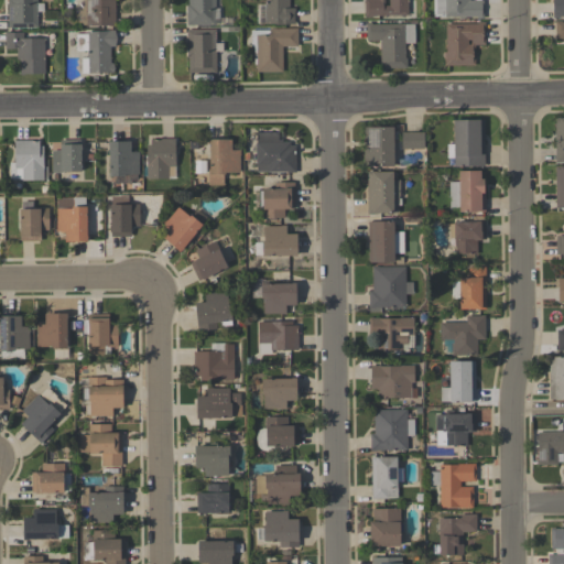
[(7,28),(7,0),(36,0),(36,3),(43,3),(43,11),(36,11),(36,28),(7,28)]
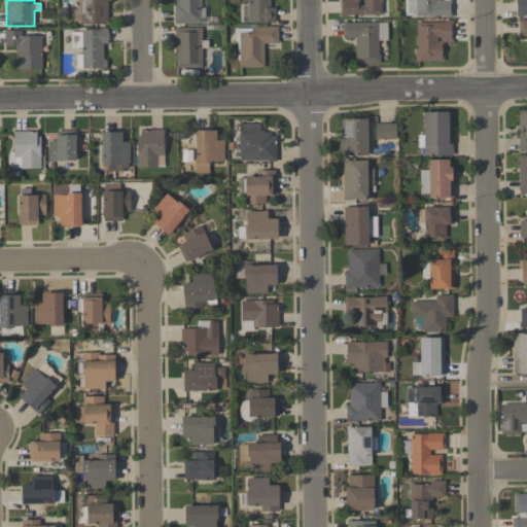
[(107,0),(107,25),(101,25),(101,24),(79,24),(72,24),(72,5),(73,3),(74,2),(76,1),(77,0),(107,0)]
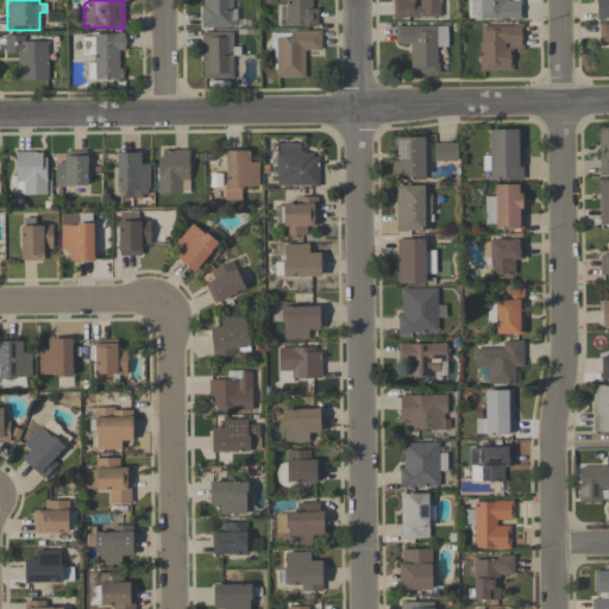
[(200,27),(200,5),(202,5),(202,0),(232,0),(232,8),(236,8),(236,20),(232,20),(232,27),(200,27)]
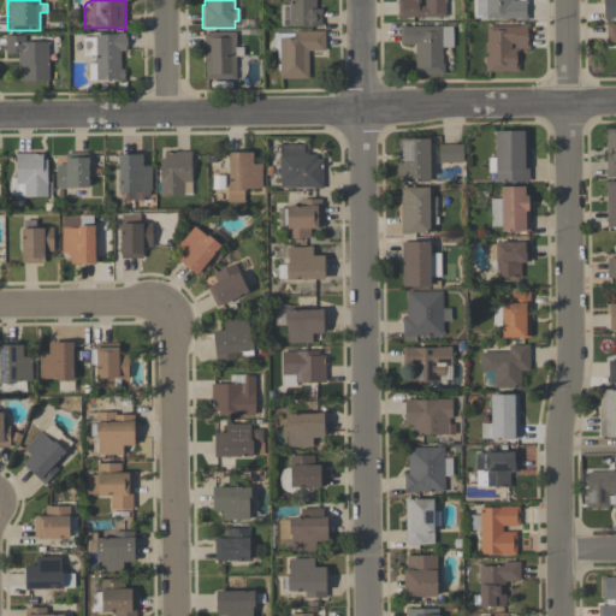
[(321,27),(300,27),(300,25),(279,25),(279,5),(289,5),(288,0),(315,0),(315,9),(321,9),(321,12),(320,12),(320,23),(321,23),(321,27)]
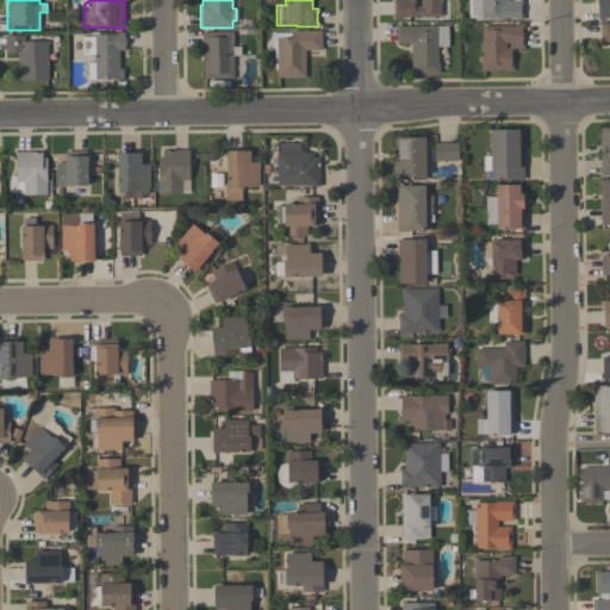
[(440,0),(440,17),(402,17),(402,19),(393,19),(393,0),(440,0)]
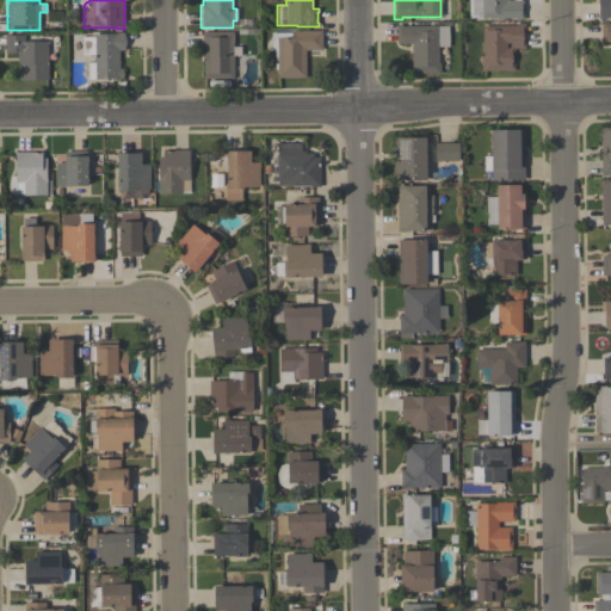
[(468,0),(523,0),(523,19),(516,19),(516,18),(468,18),(468,0)]
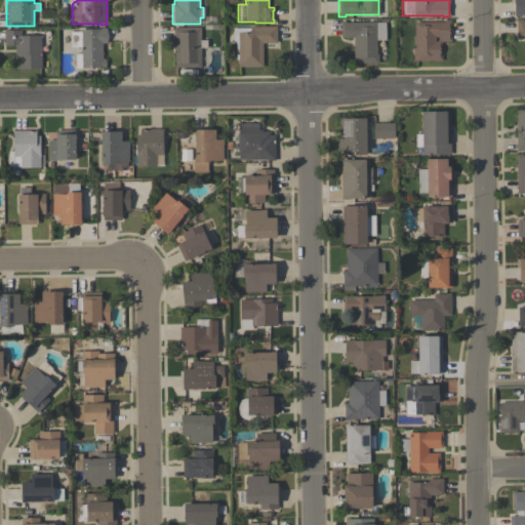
[(524,14),(520,14),(520,16),(514,16),(514,0),(524,0),(524,14)]
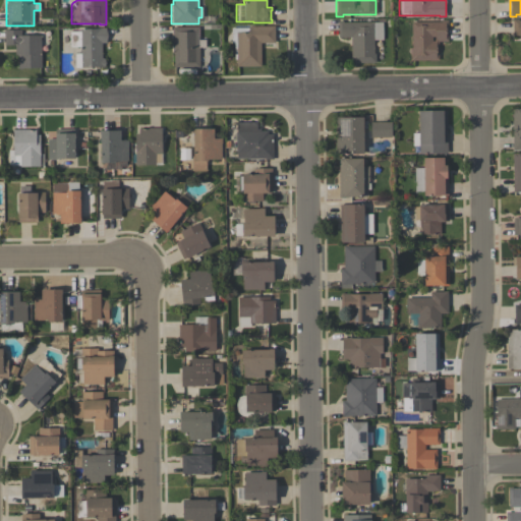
[(520,36),(512,36),(512,19),(518,19),(518,20),(520,20),(520,36)]
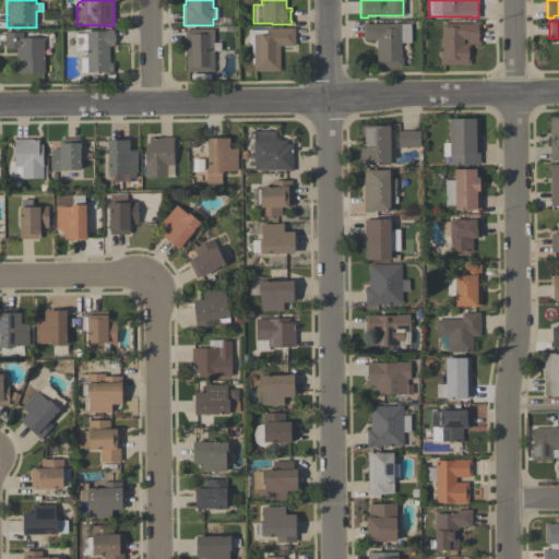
[(409,24),(409,43),(401,43),(401,58),(402,58),(402,68),(376,68),(376,40),(361,40),(361,22),(367,22),(367,24),(409,24)]
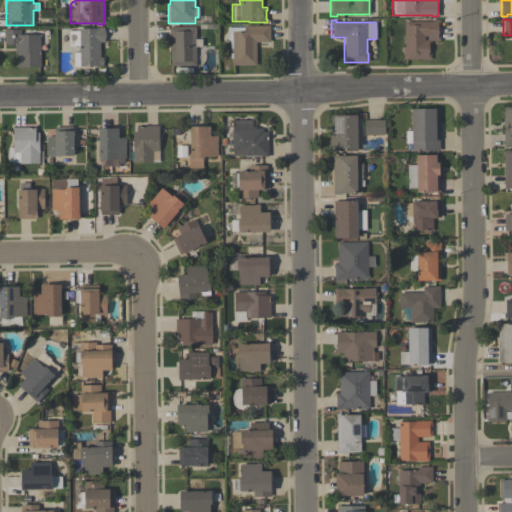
[(402,59),(402,47),(404,47),(404,22),(433,22),(433,20),(439,20),(439,41),(430,41),(430,59),(402,59)]
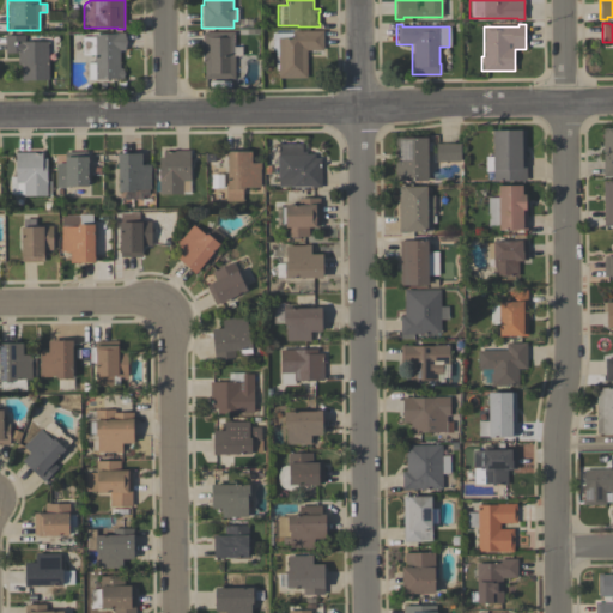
[(242,67),(234,67),(234,79),(204,79),(204,62),(202,62),(202,31),(234,31),(234,47),(242,47),(242,67)]
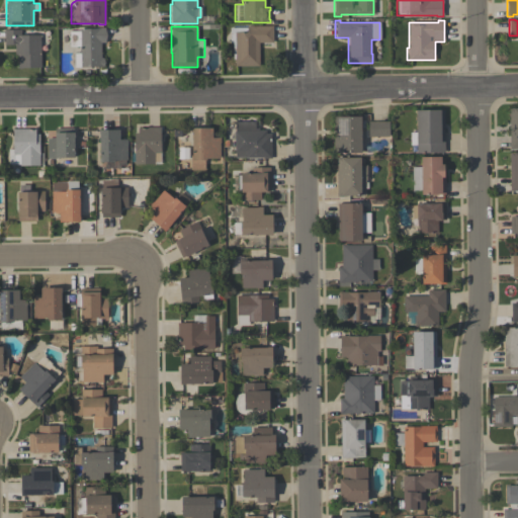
[(272,42),(258,42),(258,67),(235,67),(235,60),(233,60),(233,42),(229,42),(229,27),(246,27),(246,26),(272,26),(272,42)]
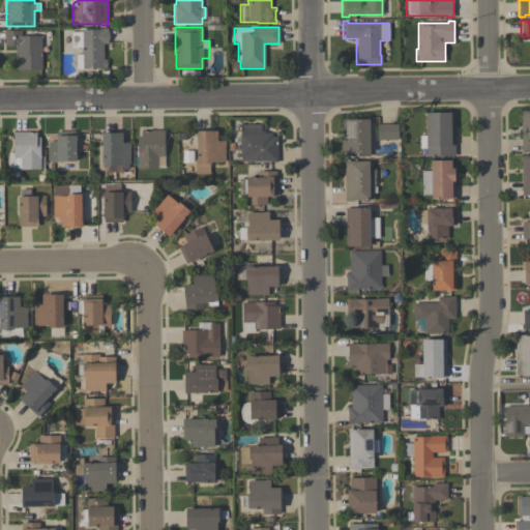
[(70,48),(70,32),(81,32),(81,29),(99,30),(99,28),(107,28),(109,36),(107,43),(102,43),(102,59),(106,59),(107,64),(106,68),(76,68),(76,54),(81,54),(81,48),(70,48)]
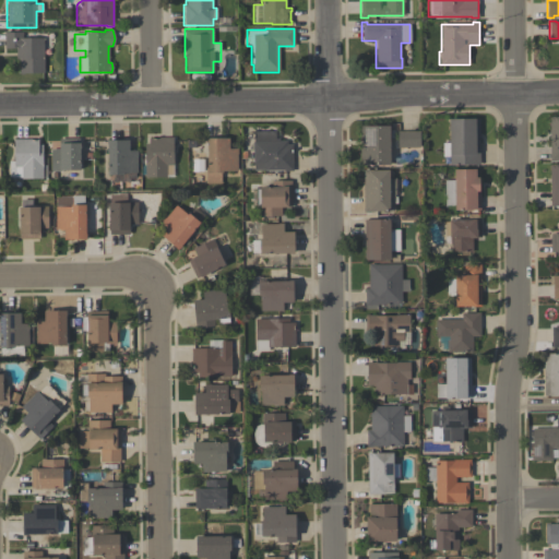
[(44,38),(44,73),(24,73),(24,74),(19,74),(19,59),(15,59),(15,48),(4,49),(3,32),(7,32),(7,33),(23,32),(23,38),(44,38)]
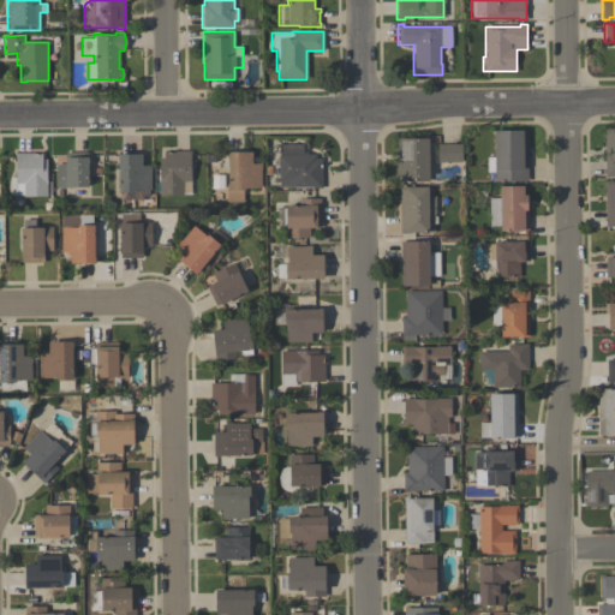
[(604,177),(604,127),(608,127),(608,129),(614,129),(614,177),(608,177),(604,177)]
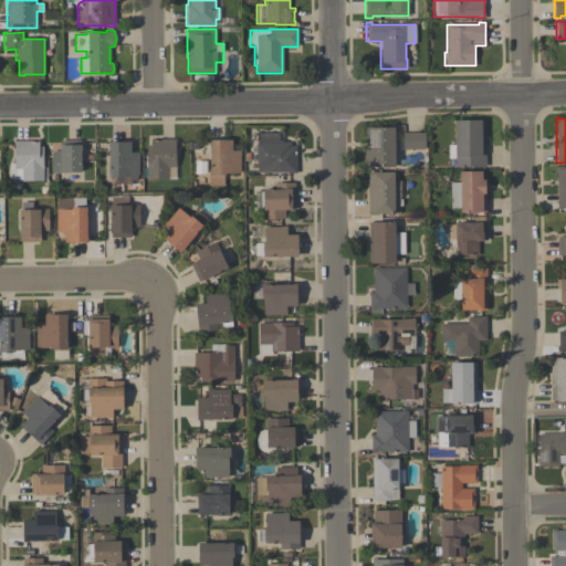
[(454,167),(453,121),(484,121),(484,167),(454,167)]
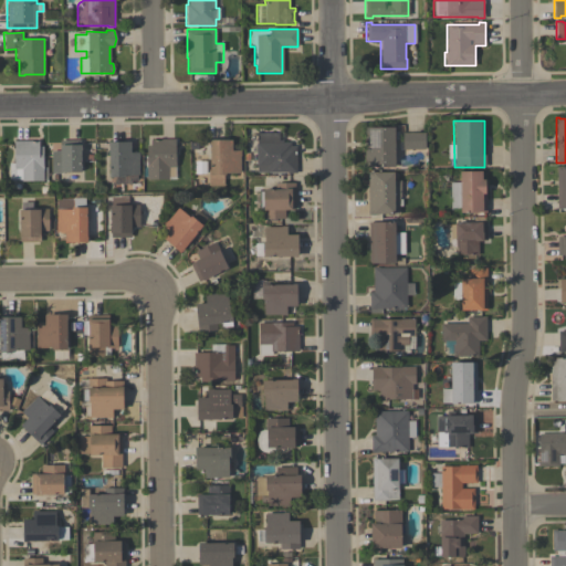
[(394,127),(394,167),(364,167),(363,127),(394,127)]
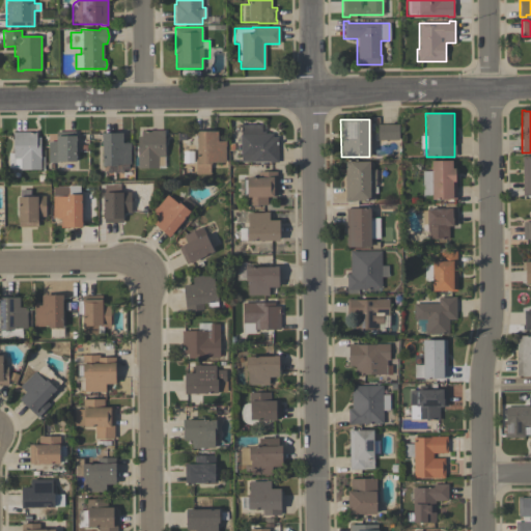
[(278,163),(269,163),(269,161),(241,162),(241,156),(240,156),(240,135),(241,135),(241,124),(261,124),(261,132),(264,132),(264,134),(272,133),(272,137),(277,137),(278,163)]
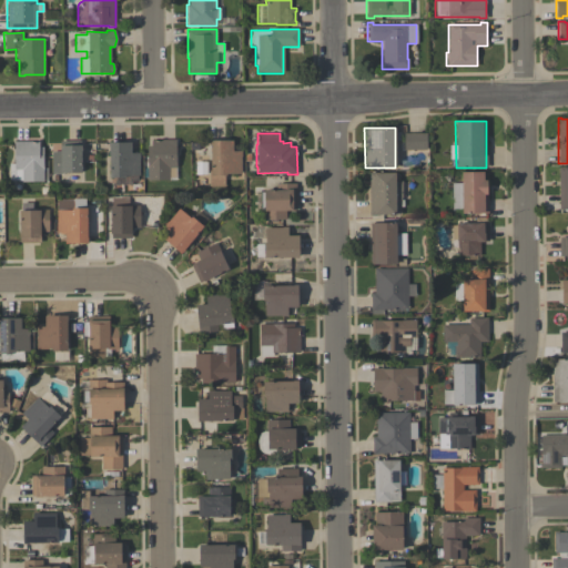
[(426,133),(426,150),(403,150),(403,133),(426,133)]
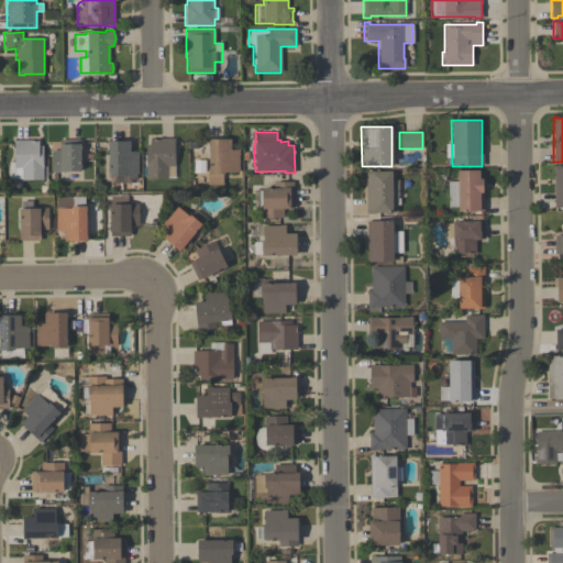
[(145,179),(145,144),(148,144),(148,139),(174,139),(174,166),(173,166),(173,175),(167,175),(167,178),(145,179)]
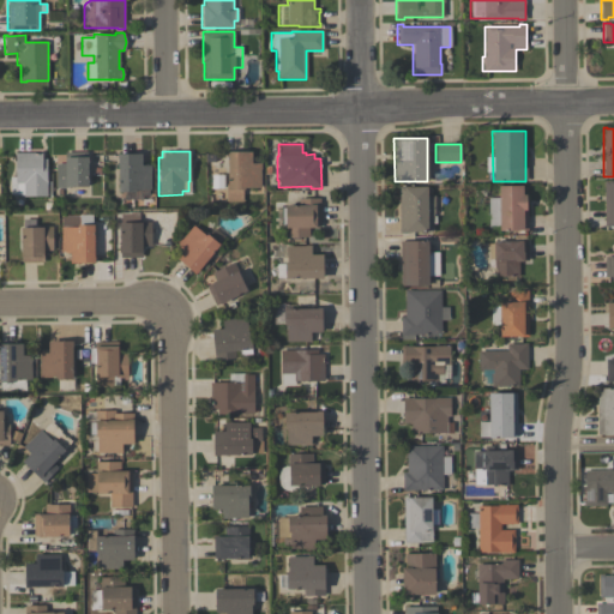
[(46,197),(23,197),(23,194),(16,194),(16,184),(14,184),(14,152),(41,152),(41,160),(46,160),(46,197)]
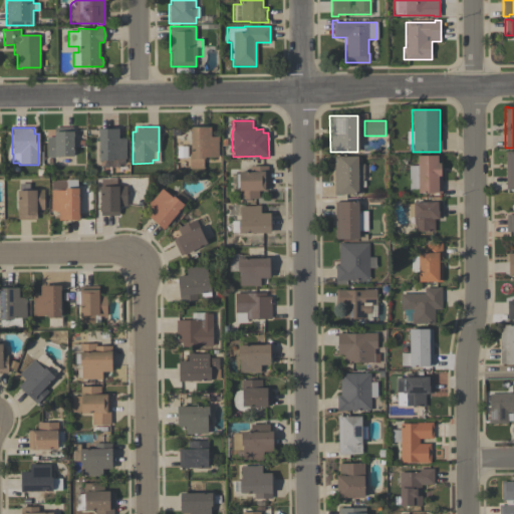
[(46,137),(54,137),(54,127),(72,127),(72,132),(73,132),(73,137),(72,137),(72,157),(56,157),(56,158),(46,158),(46,137)]
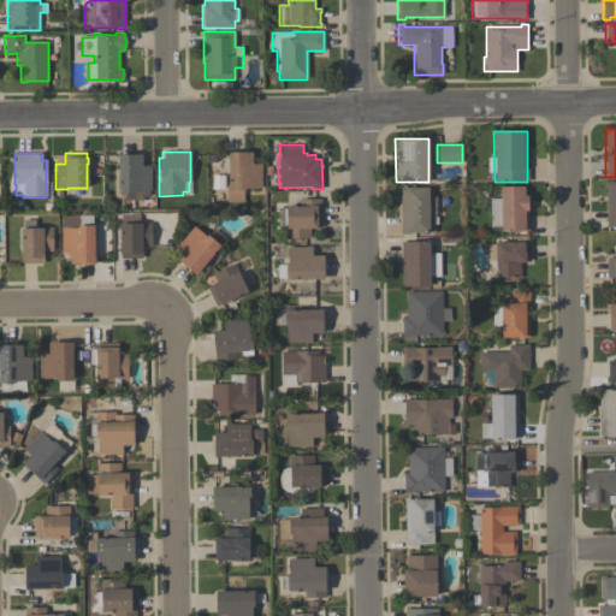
[(252,153),(252,164),(261,164),(261,188),(244,189),(244,202),(226,202),(226,185),(227,185),(227,159),(226,159),(226,153),(252,153)]
